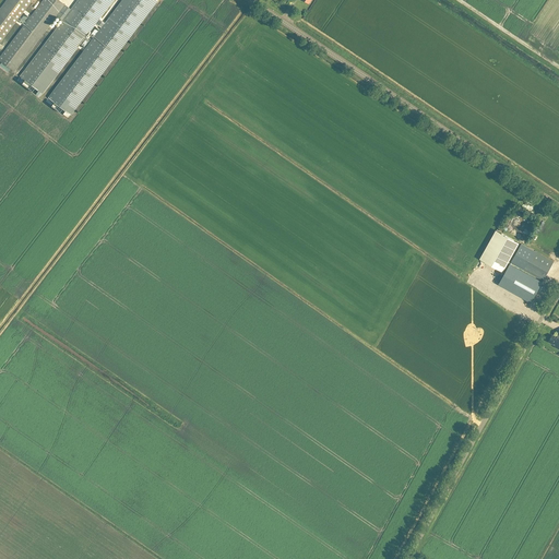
[(0,60),(15,72),(66,6),(58,0),(7,0),(0,9),(0,42),(32,0),(43,0),(26,22),(25,23),(0,57),(0,60)]
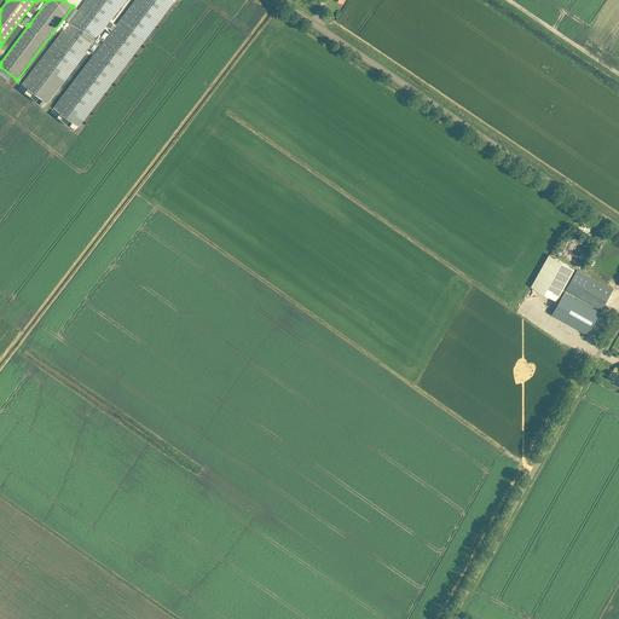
[(125,0),(86,0),(23,85),(47,103),(125,0)]
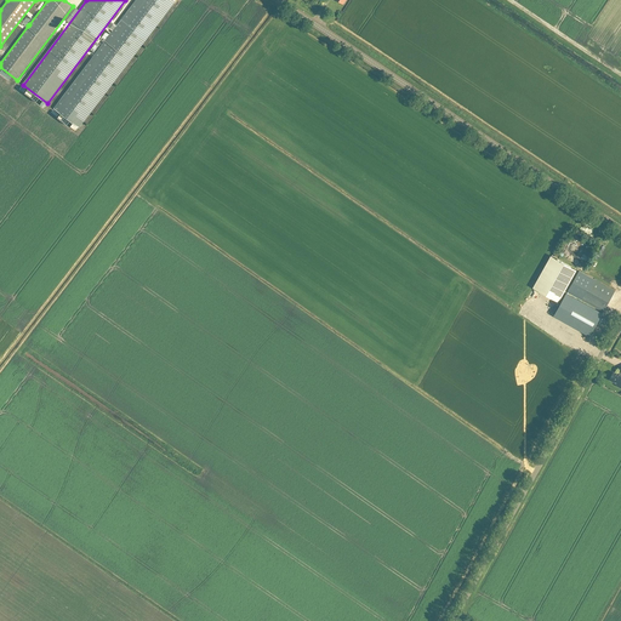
[(30,18),(28,16),(24,20),(22,18),(21,20),(23,22),(21,24),(24,27),(26,24),(28,26),(29,24),(27,23),(30,18)]
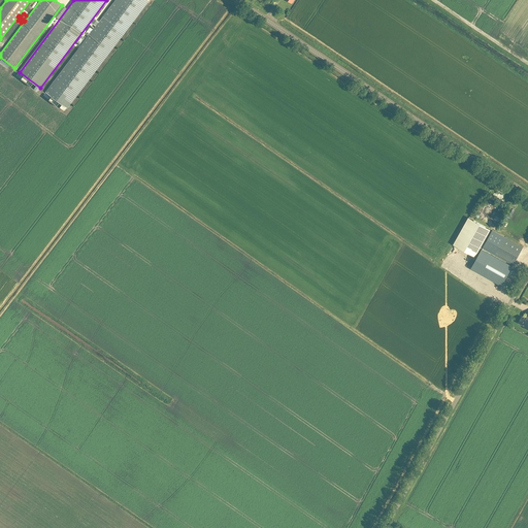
[(91,31),(94,27),(91,25),(85,33),(88,35),(89,32),(91,34),(92,32),(91,31)]
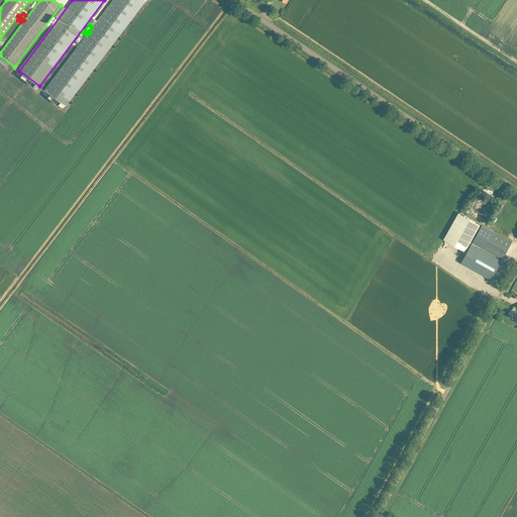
[(83,36),(80,34),(79,36),(78,35),(77,37),(78,37),(74,42),(77,44),(83,36)]
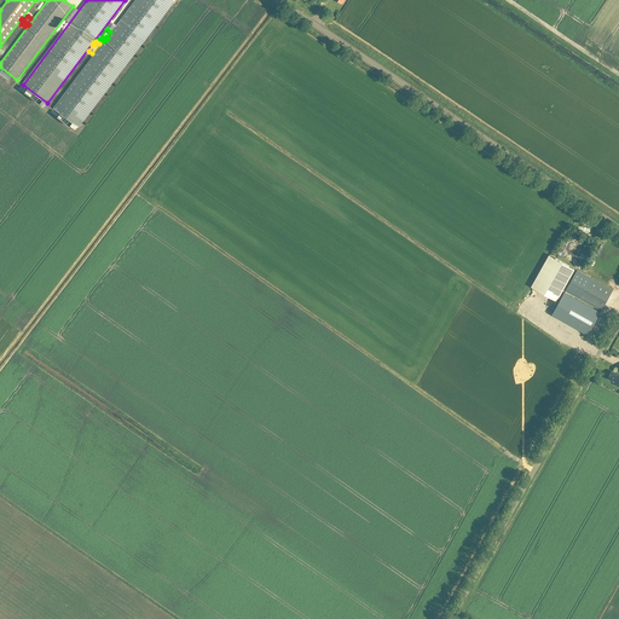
[(574,270),(550,255),(532,288),(556,301),(574,270)]
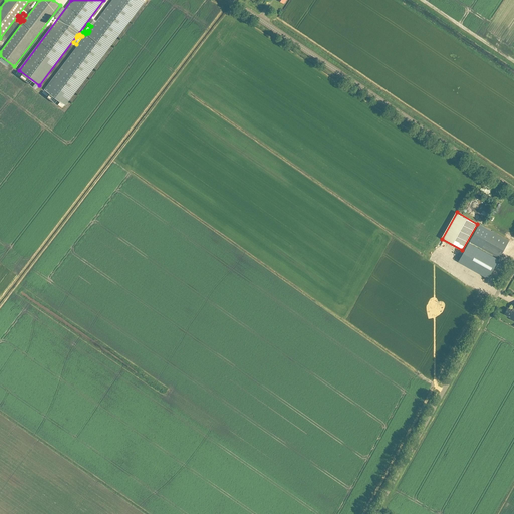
[(499,258),(509,241),(479,224),(470,242),(499,258)]
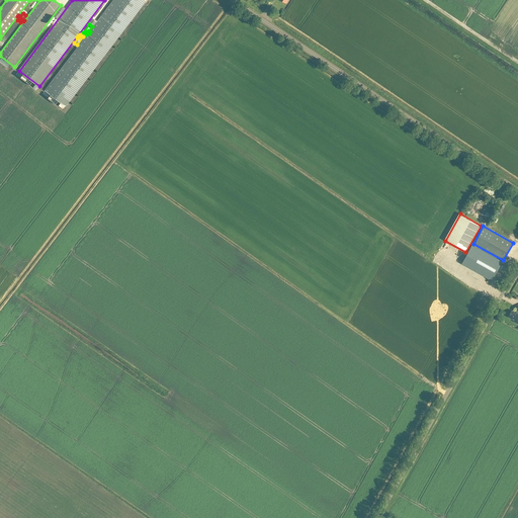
[(472,245),(462,264),(492,280),(502,261),(472,245)]
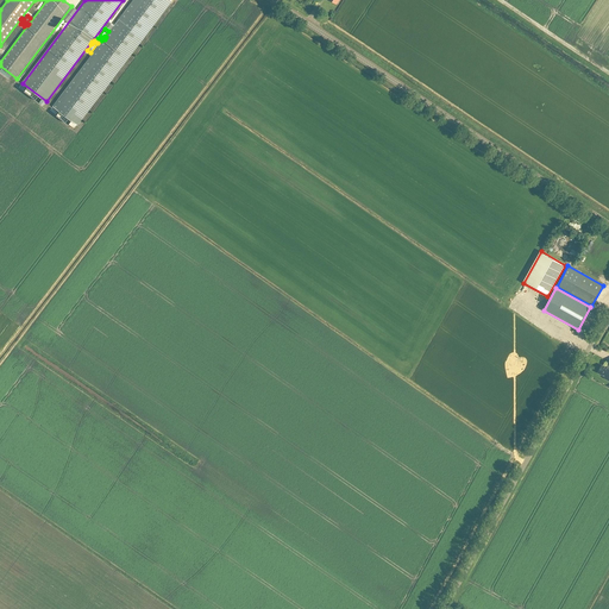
[(608,366),(608,369),(601,365),(597,372),(606,377),(604,378),(608,380),(608,366)]
